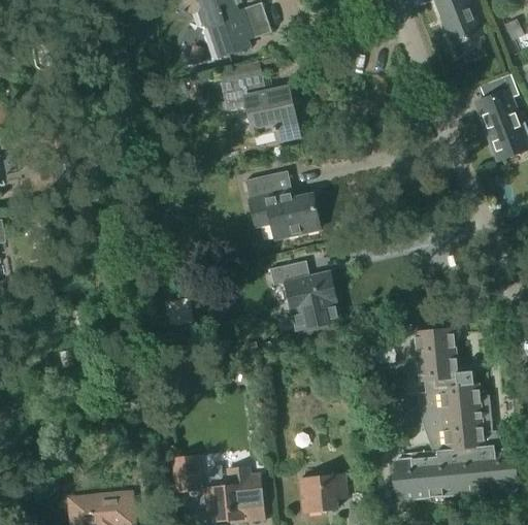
[(239,10),(235,0),(199,0),(202,6),(199,11),(203,24),(209,27),(219,57),(251,46),(249,39),(272,32),(263,2),(239,10)]
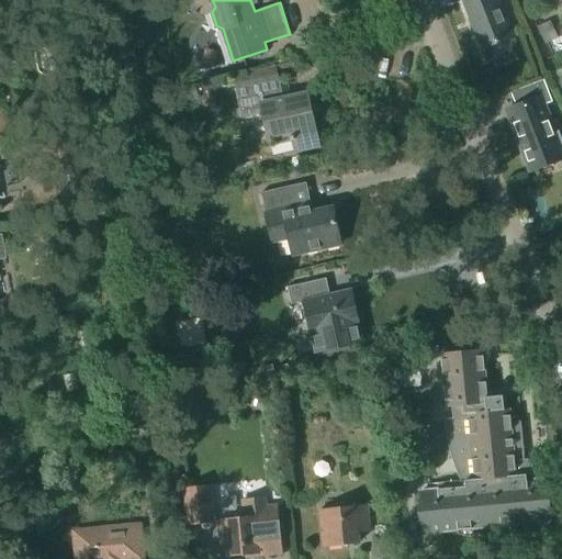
[(483,47),(513,35),(497,0),(464,0),(483,47)]
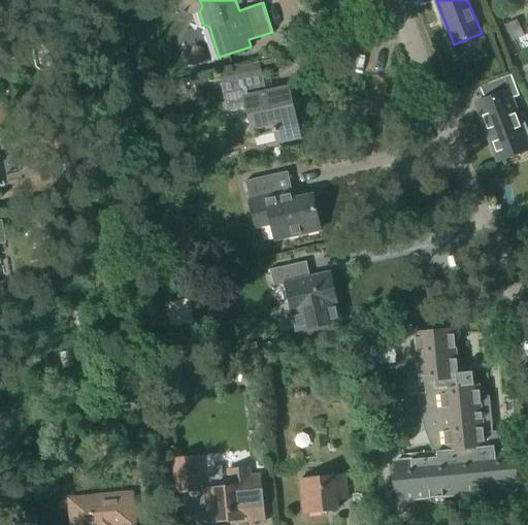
[(508,32),(521,26),(517,18),(504,24),(508,32)]
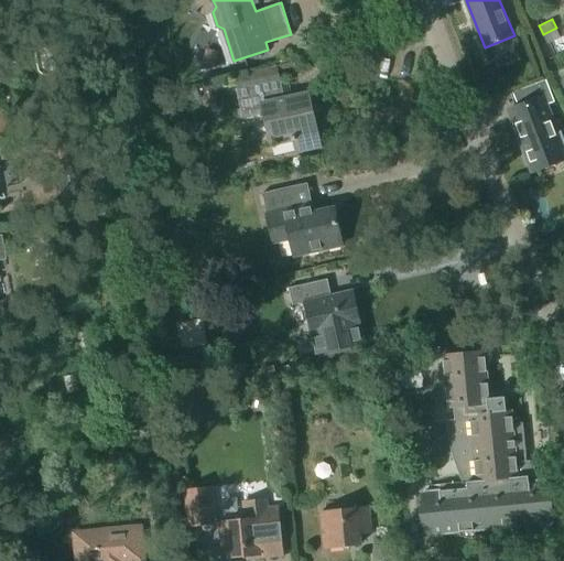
[(548,42),(560,36),(556,28),(543,34),(548,42)]
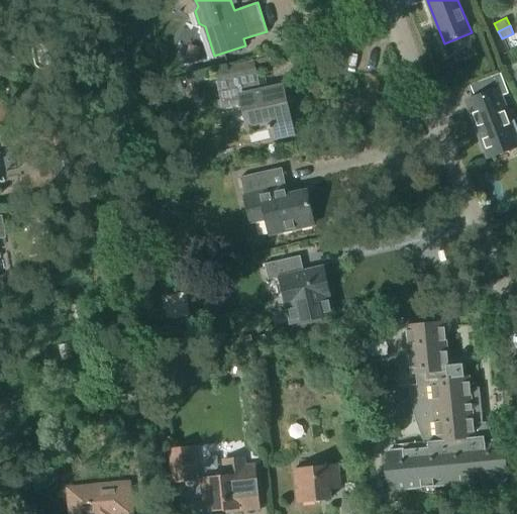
[(96,30),(84,31),(84,41),(97,40),(96,30)]
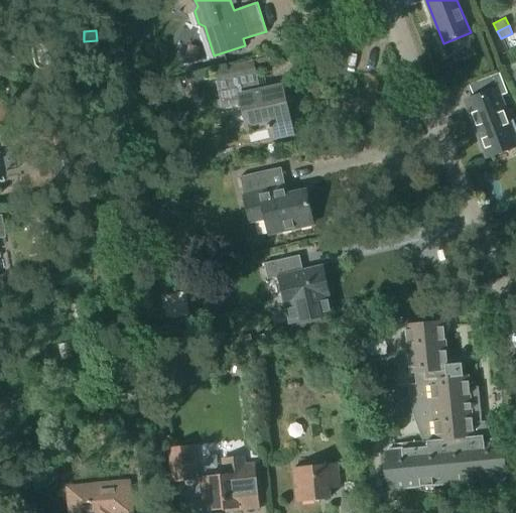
[(509,119),(500,96),(508,93),(500,72),(470,84),(475,97),(466,100),(488,156),(515,145),(515,124),(513,118),(509,119)]
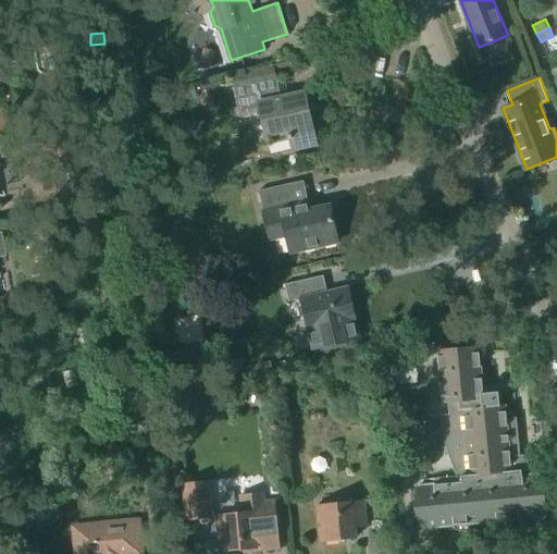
[(276,98),(272,78),(234,87),(239,115),(256,111),(256,107),(260,107),(265,134),(288,130),(292,148),(317,143),(305,91),(276,98)]
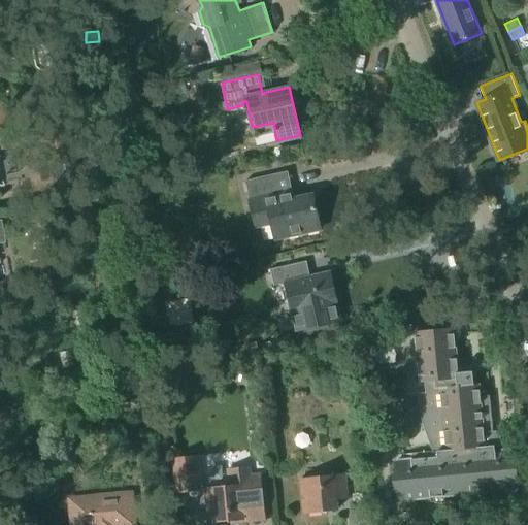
[(277,172),(244,179),(248,191),(255,226),(271,222),(275,238),(320,228),(312,193),(294,197),(292,188),(282,191),(277,172)]
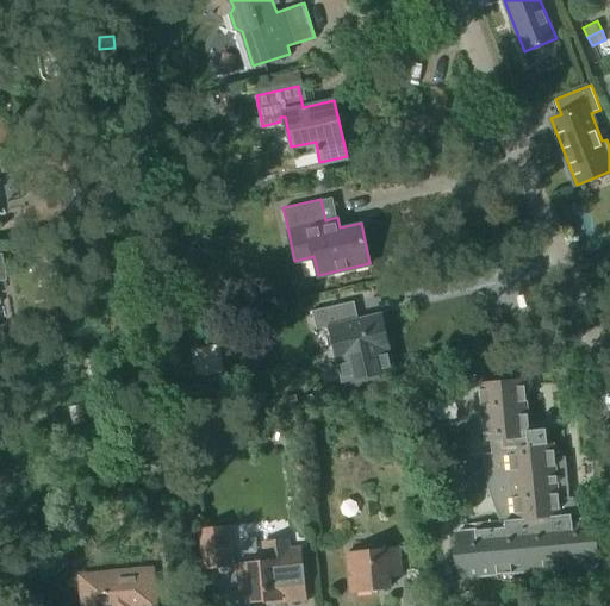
[(159,237),(173,233),(170,220),(156,224),(159,237)]
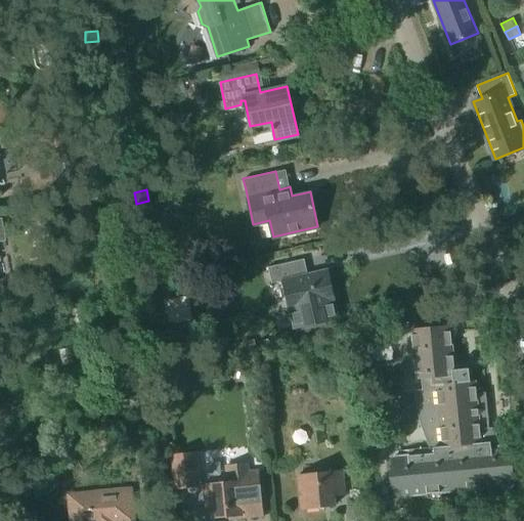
[(295,276),(292,261),(268,266),(271,283),(284,279),(291,311),(294,310),(297,326),(294,326),(294,328),(338,317),(338,316),(335,316),(332,302),(335,301),(328,269),(295,276)]
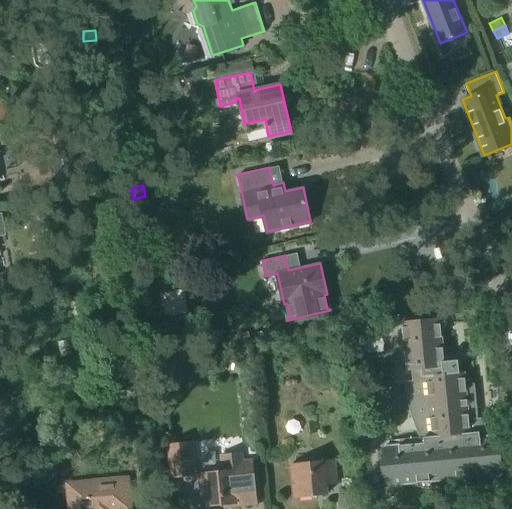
[(52,316),(63,314),(61,302),(50,304),(52,316)]
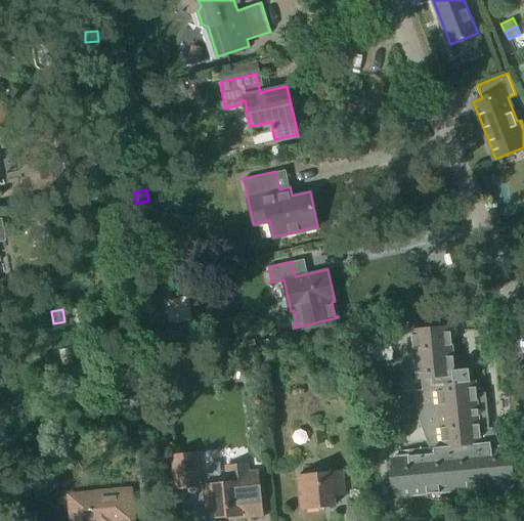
[(475,380),(470,381),(469,367),(454,370),(449,324),(411,329),(417,379),(421,379),(422,389),(417,390),(418,398),(422,418),(423,423),(428,434),(432,446),(437,446),(437,451),(393,456),(395,474),(389,487),(396,486),(397,495),(426,492),(427,495),(441,500),(440,491),(467,488),(467,491),(481,495),(481,487),(510,484),(509,476),(517,475),(508,464),(506,445),(491,446),(485,391),(476,392),(475,380)]
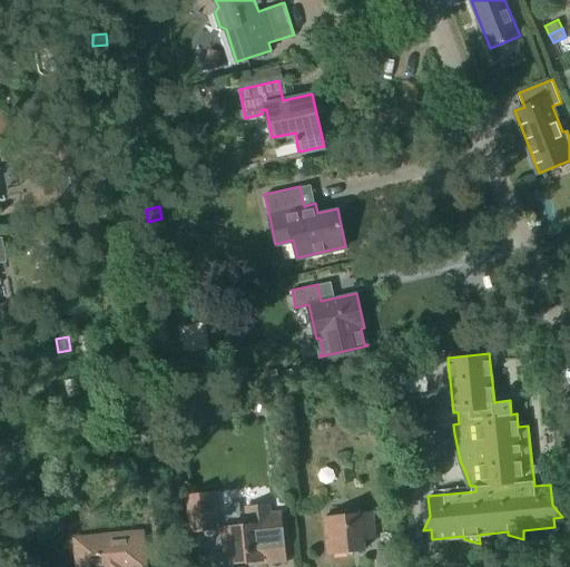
[(400,388),(422,387),(419,361),(397,363),(400,388)]
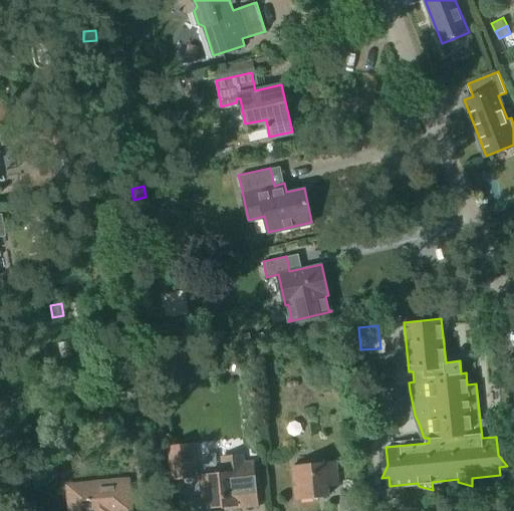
[(61,357),(73,354),(69,339),(58,342),(61,357)]
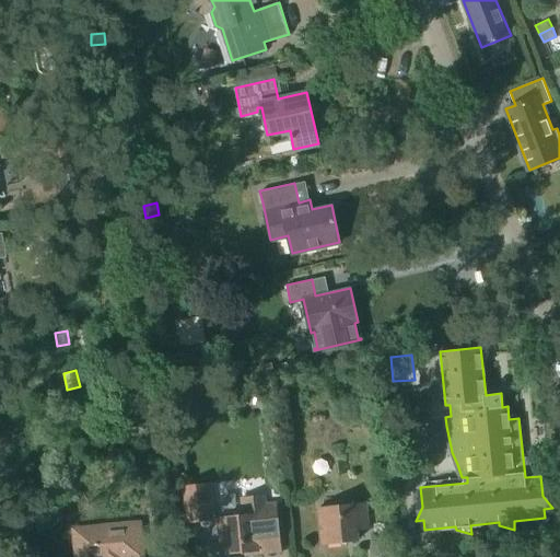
[(291,374),(279,378),(280,386),(293,384),(291,374)]
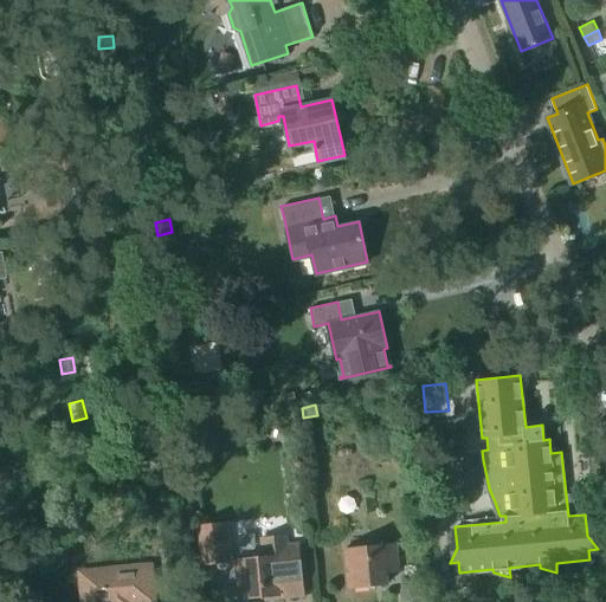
[(198,525),(202,563),(231,561),(226,522),(198,525)]
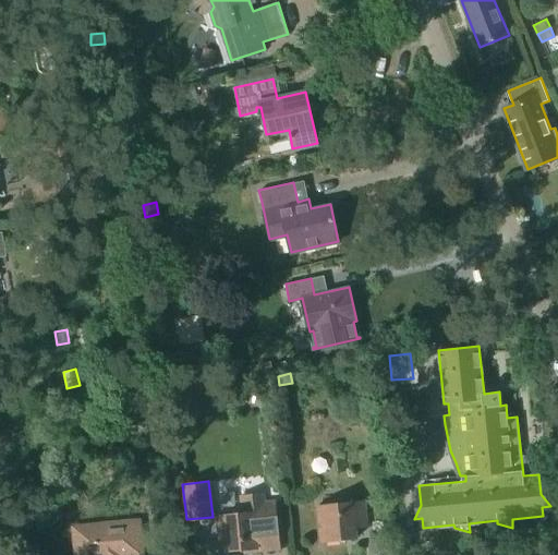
[(106,501),(73,504),(75,532),(84,531),(85,549),(76,549),(76,554),(143,554),(140,510),(132,511),(130,486),(104,489),(106,501)]
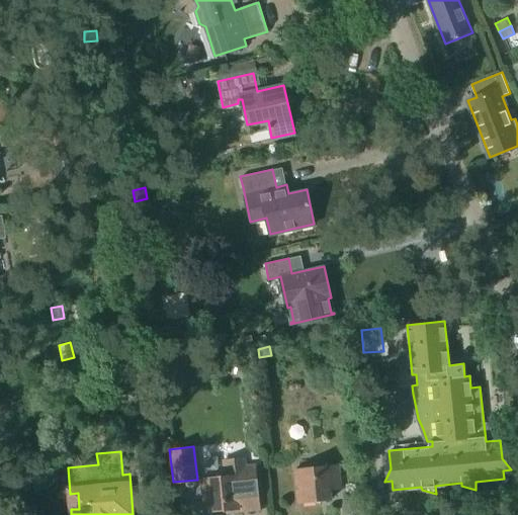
[(205,511),(239,508),(259,506),(255,464),(245,465),(244,457),(224,459),(226,477),(201,479),(205,511)]
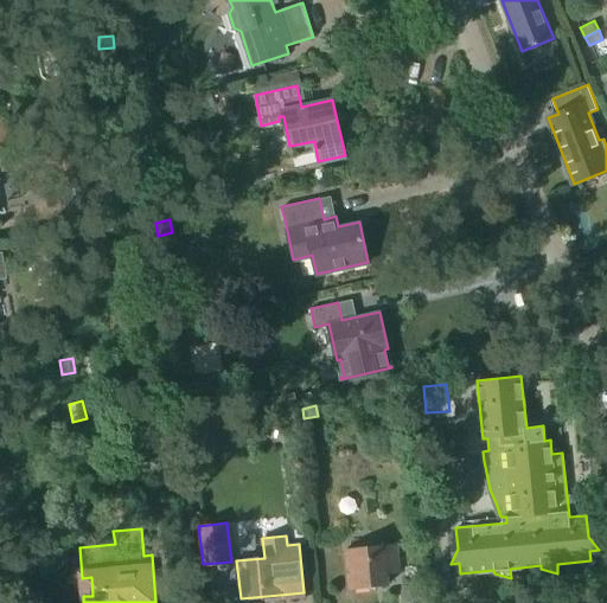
[(349,588),(388,584),(387,572),(398,571),(396,544),(345,550),(349,588)]
